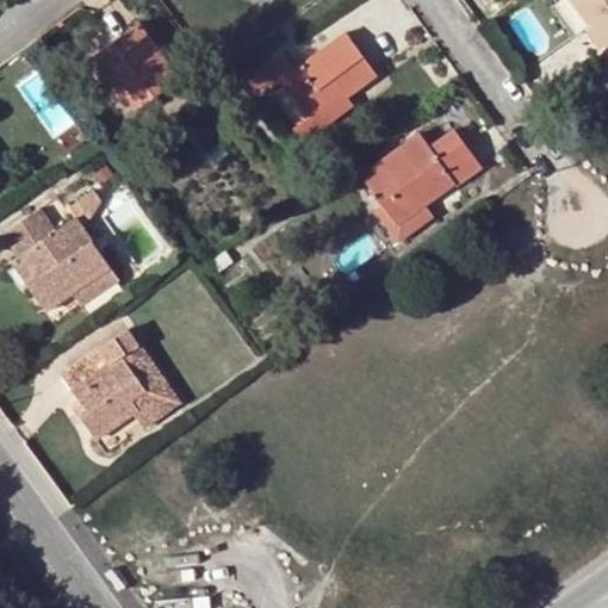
[(475,0),(483,12),(498,0),(475,0)]
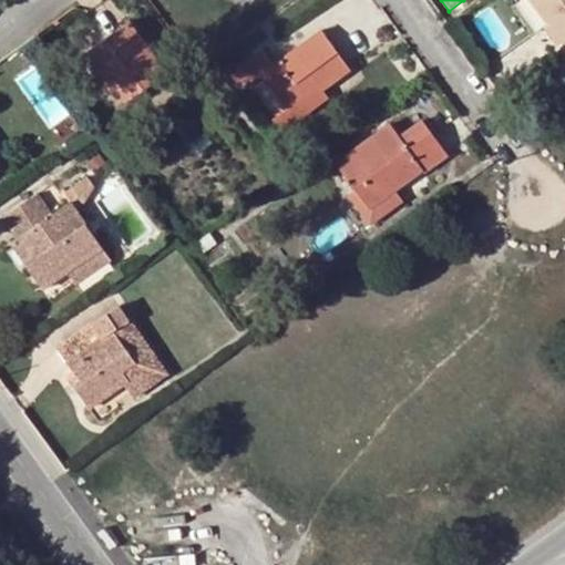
[(540,12),(531,0),(523,0),(515,7),(526,22),(540,12)]
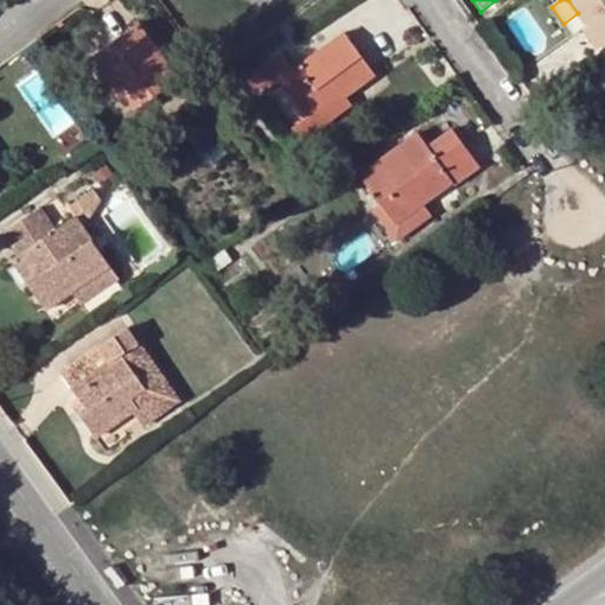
[(568,0),(578,13),(603,46),(604,45),(604,0),(568,0)]
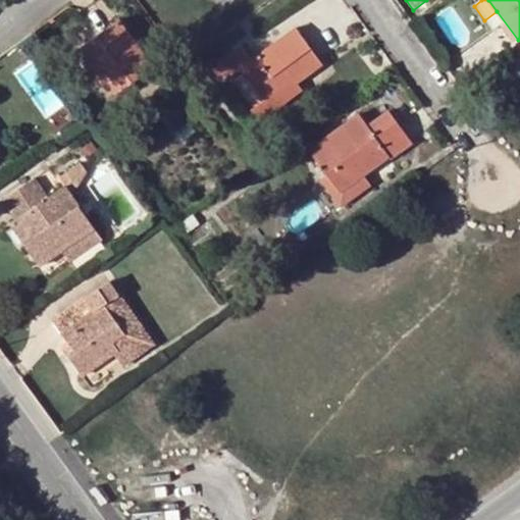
[(120,20),(80,49),(113,96),(153,66),(120,20)]
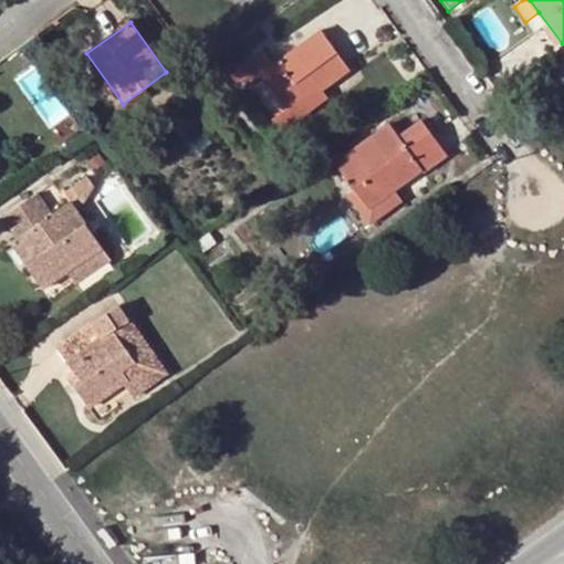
[(242,86),(260,75),(265,71),(271,77),(267,81),(288,110),(320,86),(322,89),(348,70),(321,31),(274,65),(263,49),(231,72),(242,86)]
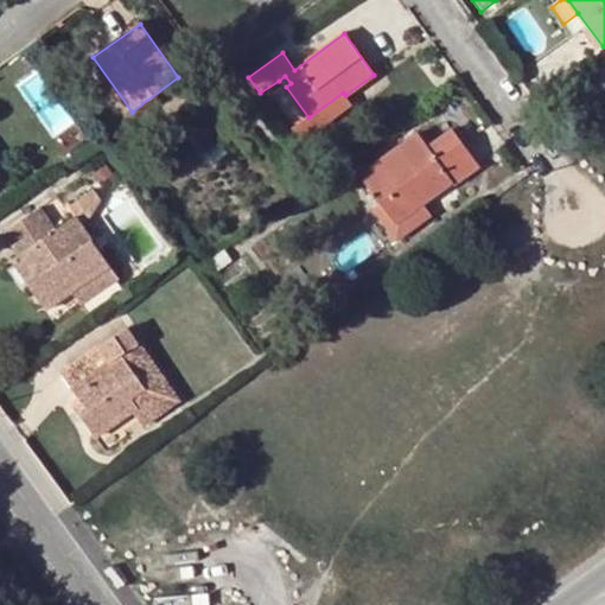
[(285,76),(279,81),(284,88),(286,87),(291,83),(285,76)]
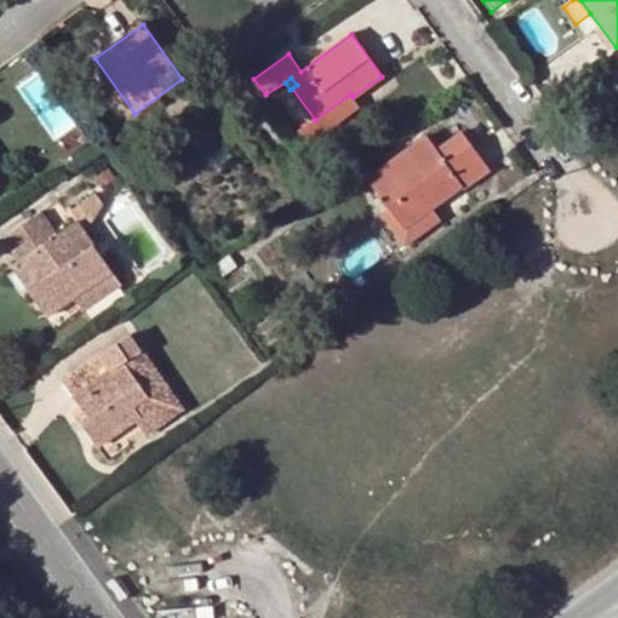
[(360,108),(353,97),(350,95),(315,120),(301,130),(310,143),(360,108)]
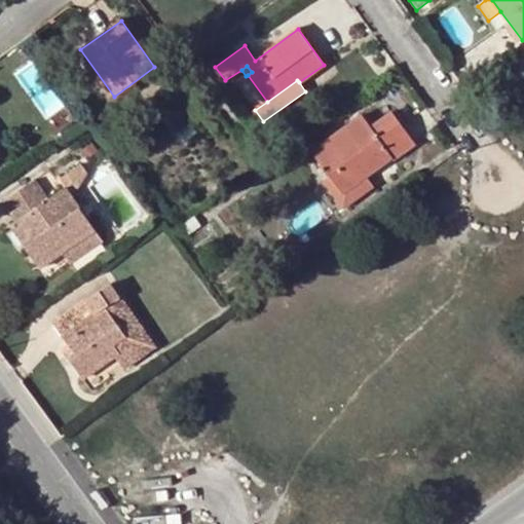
[(313,151),(332,177),(339,172),(349,187),(393,157),(395,161),(415,146),(391,112),(371,126),(364,115),(313,151)]
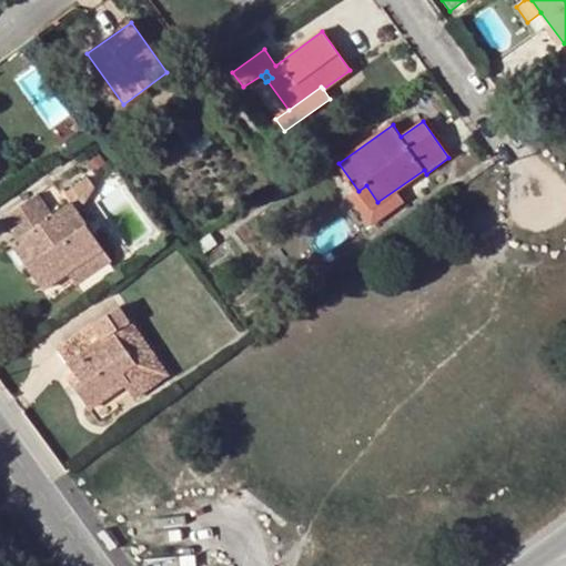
[(366,185),(359,191),(370,208),(377,202),(366,185)]
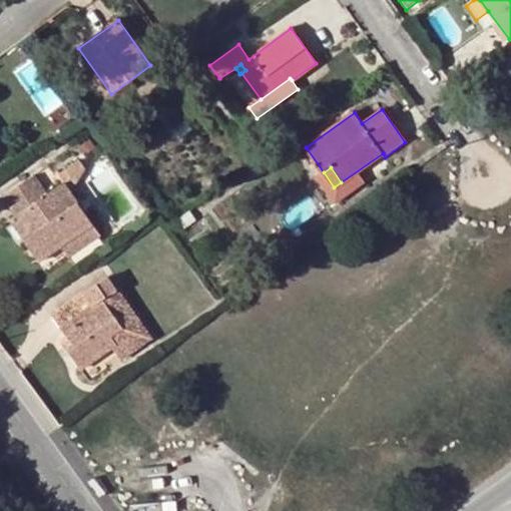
[(6,198),(18,215),(32,235),(26,239),(41,262),(63,245),(92,224),(64,184),(49,195),(36,177),(6,198)]
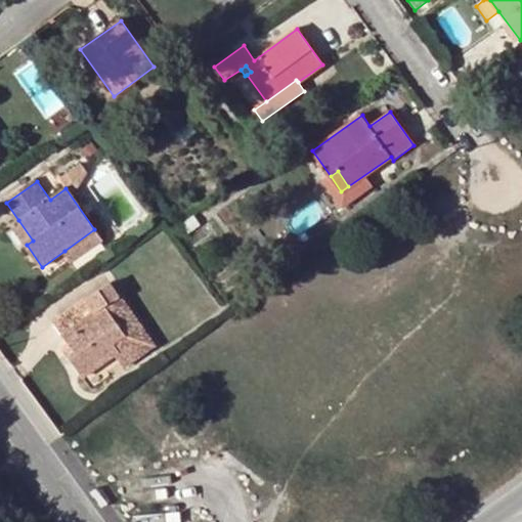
[(193,217),(182,225),(188,232),(199,224),(193,217)]
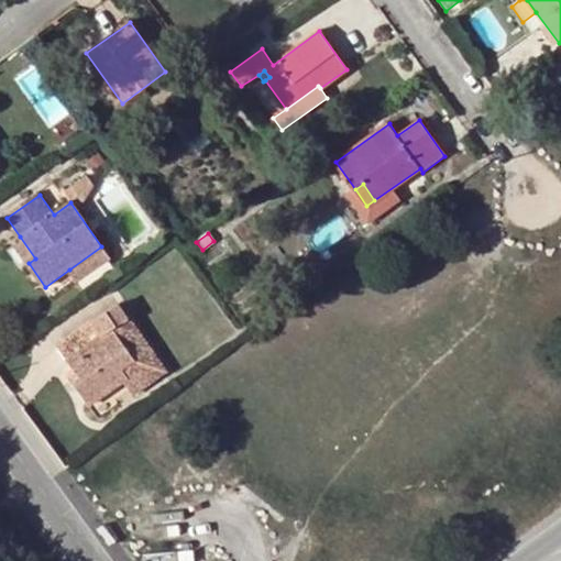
[(35,259),(20,237),(12,241),(29,263),(35,259)]
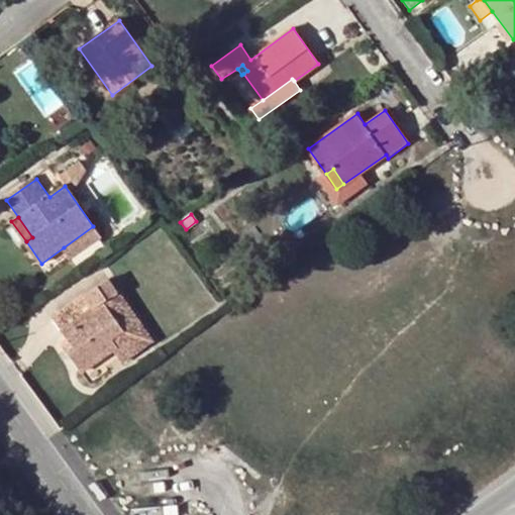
[(102,237),(93,226),(64,247),(72,259),(102,237)]
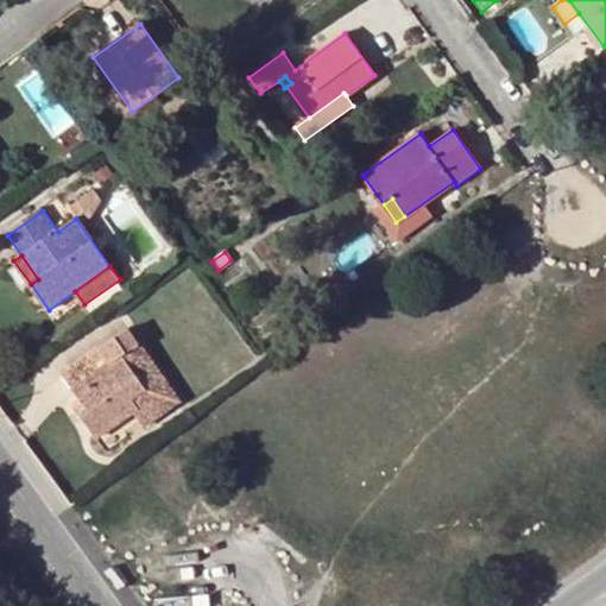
[(65,373),(89,408),(94,414),(87,418),(100,437),(136,412),(140,409),(134,401),(149,390),(125,354),(140,342),(128,327),(65,373)]
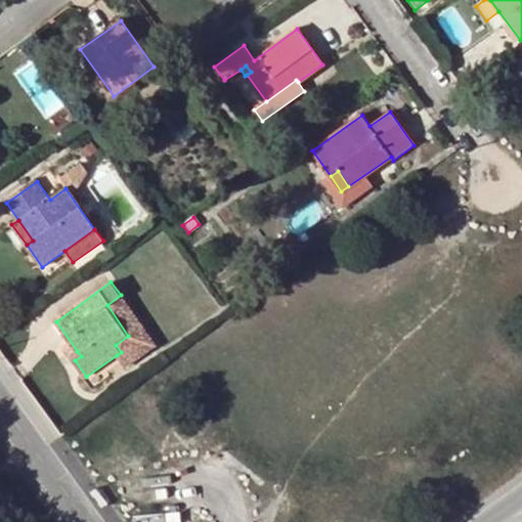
[(156,345),(121,295),(107,305),(128,336),(116,345),(121,352),(117,355),(125,366),(156,345)]
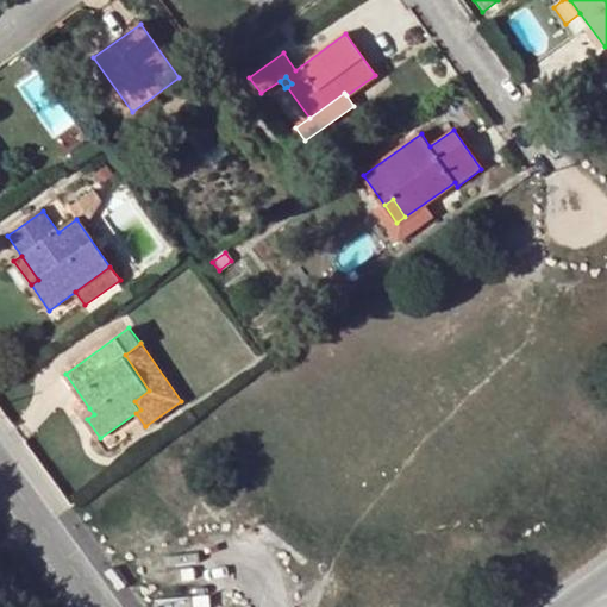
[(94,414),(89,408),(83,413),(87,419),(94,414)]
